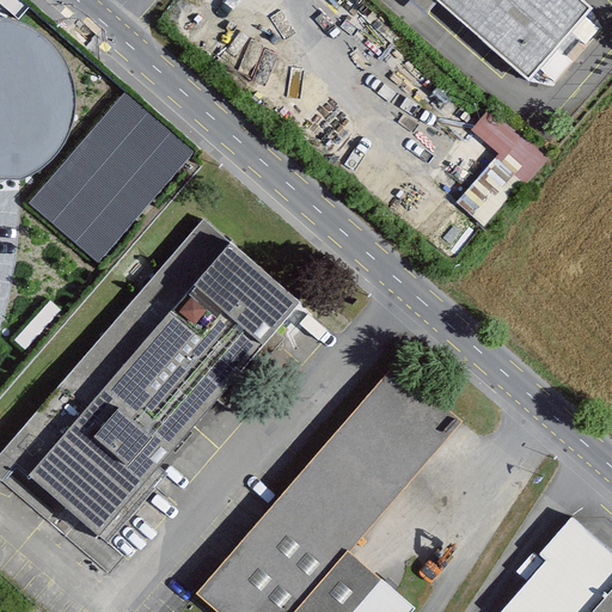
[(592,8),(582,0),(438,0),(528,80),(592,8)]
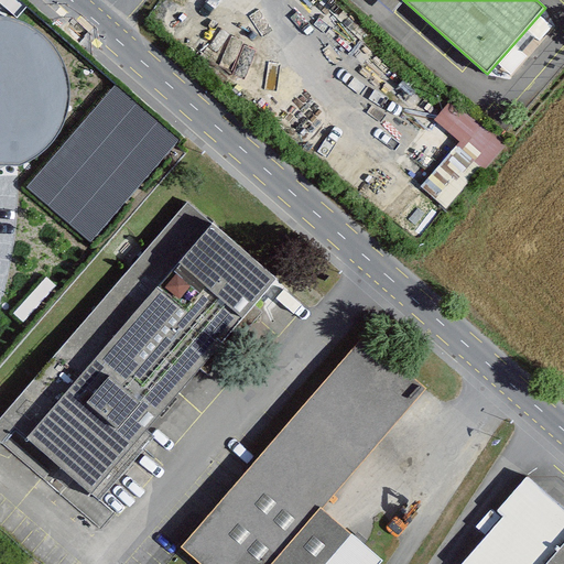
[(116,86),(28,188),(91,242),(180,140),(116,86)]
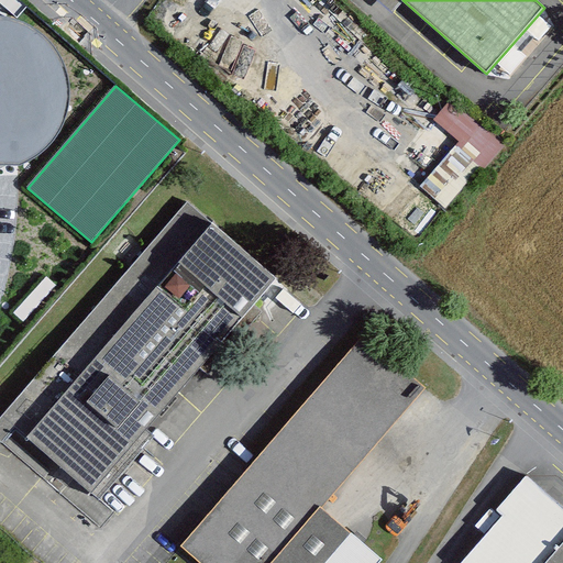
[(462,138),(454,151),(488,172),(508,139),(448,103),(435,122),(462,138)]
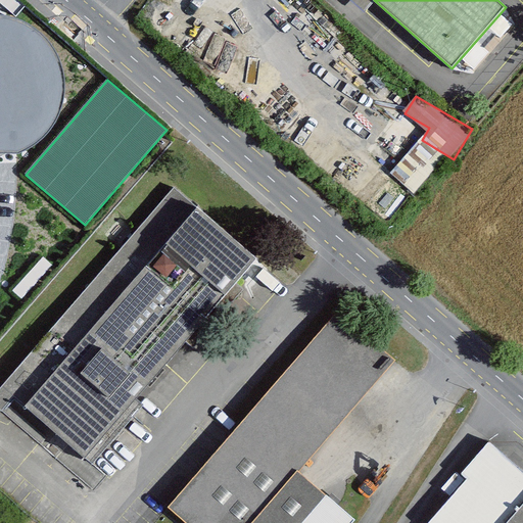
[(19,402),(81,462),(256,280),(195,221),(19,402)]
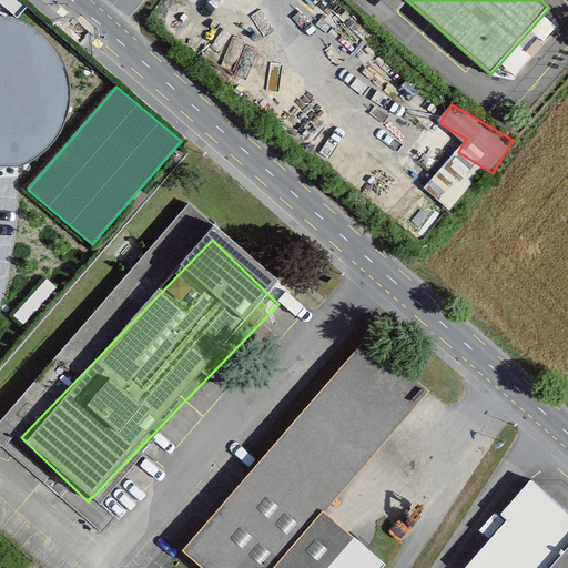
[(368,332),(183,546),(209,567),(371,567),(378,560),(322,511),(432,386),(368,332)]
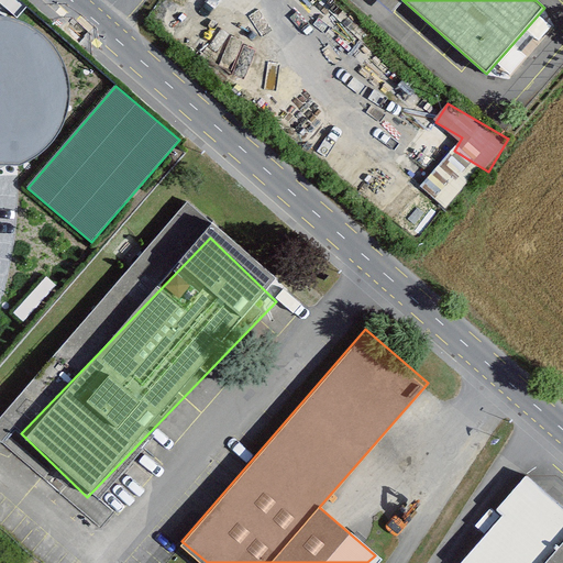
[(562,562),(562,506),(527,475),(496,509),(503,516),(461,562),(562,562)]
